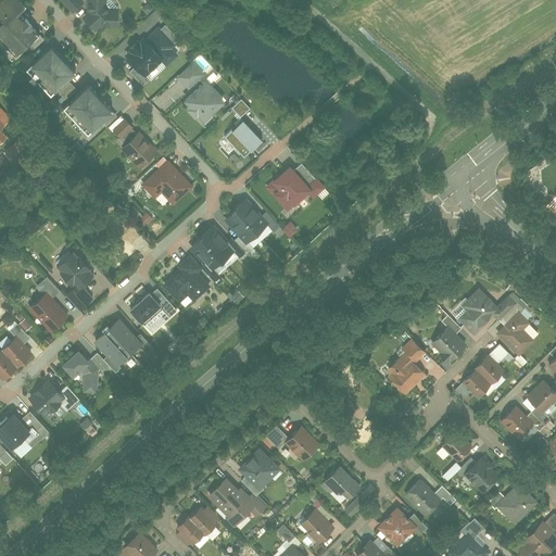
[(0,36),(13,51),(36,29),(16,10),(25,0),(24,0),(0,0),(0,13),(0,14),(0,36)]
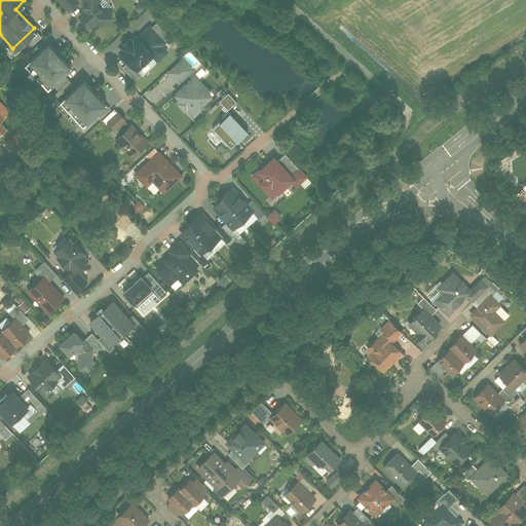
[(55,0),(67,11),(77,0),(55,0)]
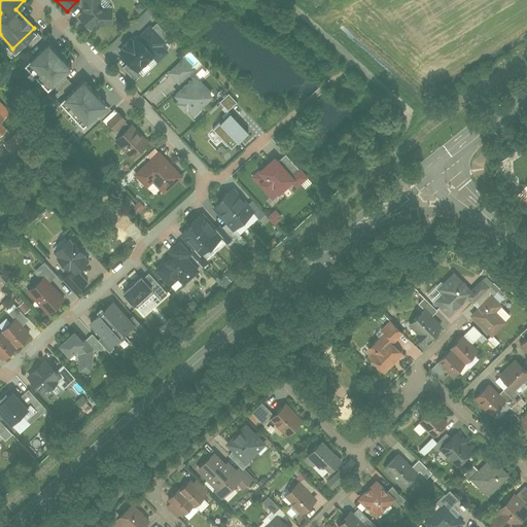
[(82,0),(83,10),(77,15),(90,29),(95,24),(111,24),(110,7),(102,7),(99,4),(98,0),(82,0)]
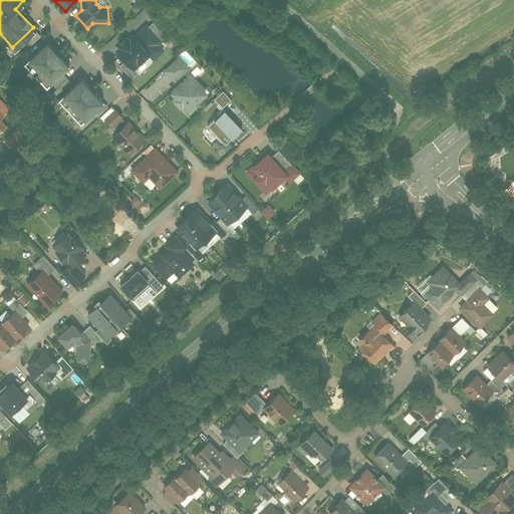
[(134,32),(114,50),(123,59),(117,65),(132,79),(165,47),(159,41),(165,35),(152,21),(148,25),(146,24),(135,34),(134,32)]
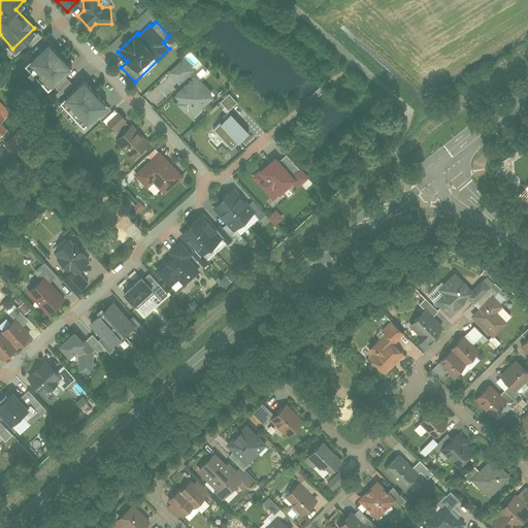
[(46,86),(69,63),(45,39),(23,61),(46,86)]
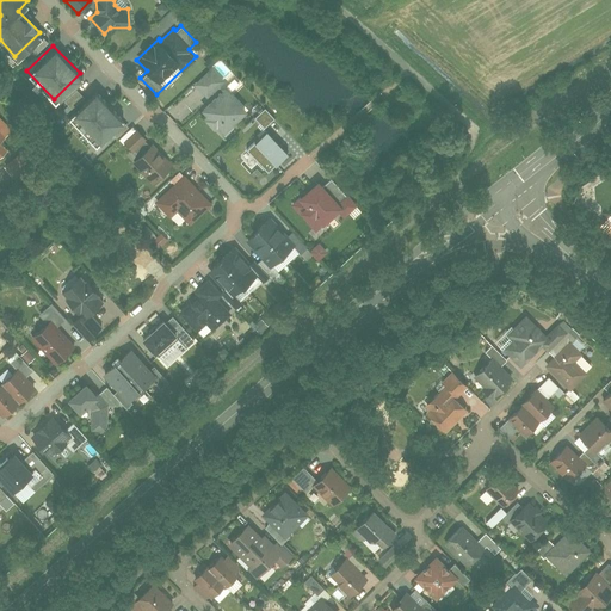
[(210,66),(196,79),(211,96),(199,106),(227,135),(235,127),(230,123),(246,107),(222,82),(224,80),(210,66)]
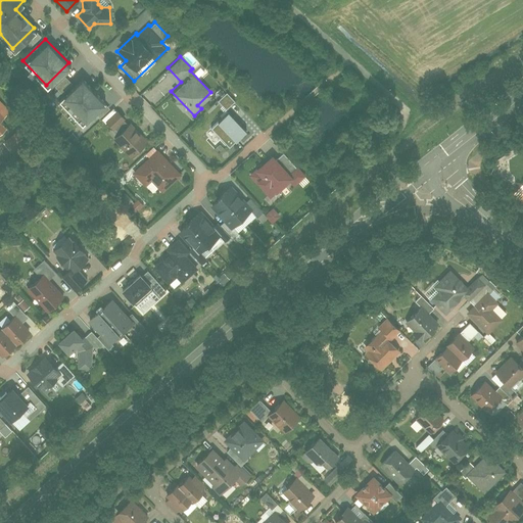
[(83,120),(103,101),(81,76),(60,95),(83,120)]
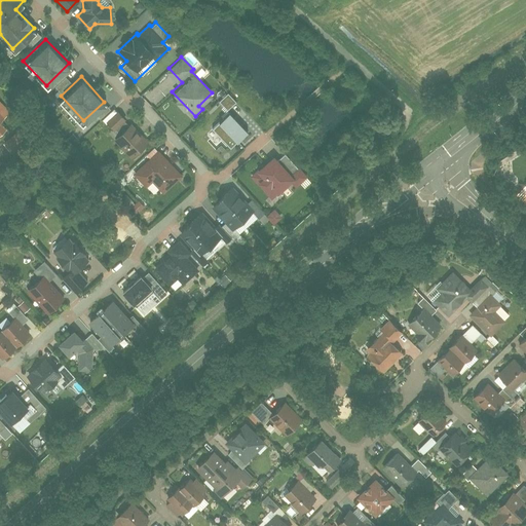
[(230,92),(222,101),(230,109),(239,102),(230,92)]
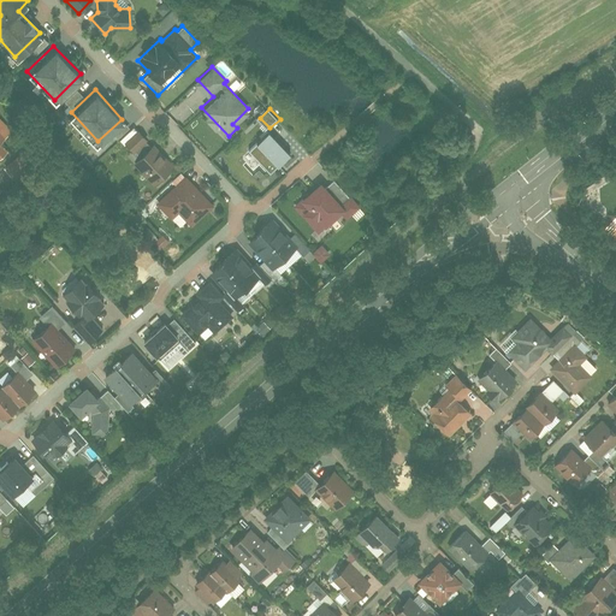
[(0,119),(0,157),(7,150),(0,142),(0,141),(11,130),(0,119)]
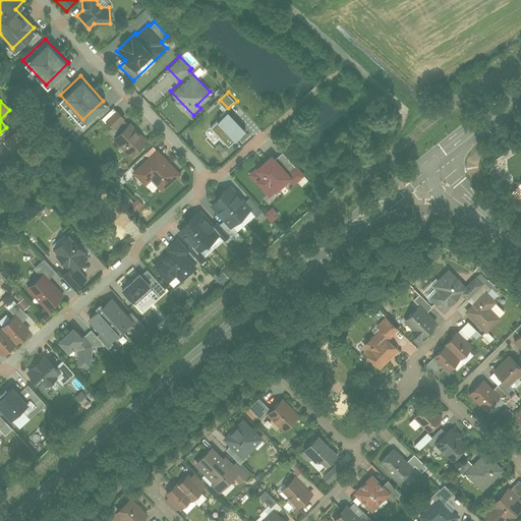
[(128,156),(147,139),(129,120),(126,123),(115,111),(105,119),(117,132),(111,136),(128,156)]
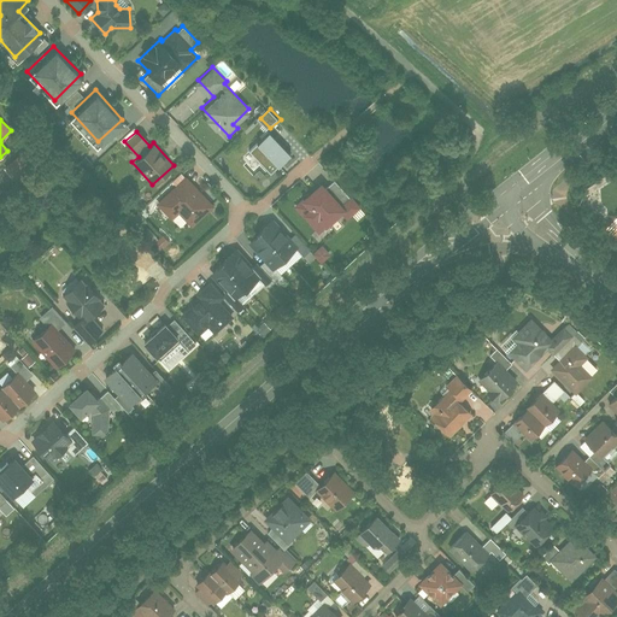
[(268,131),(240,157),(254,172),(259,168),(266,176),(289,154),(268,131)]
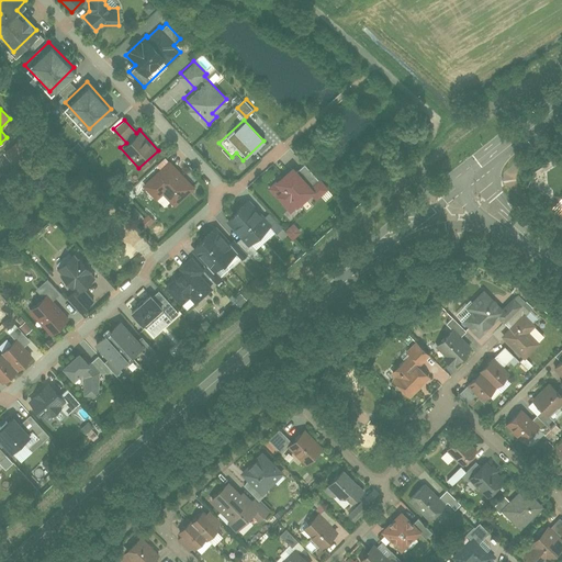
[(7,150),(20,170),(44,155),(30,134),(7,150)]
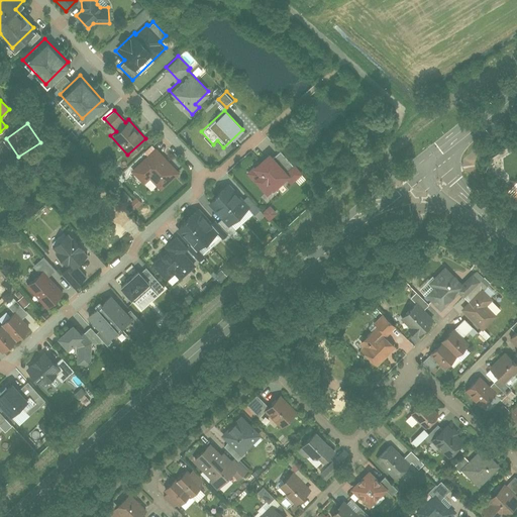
[(179,172),(156,147),(130,171),(143,184),(148,179),(160,191),(179,172)]
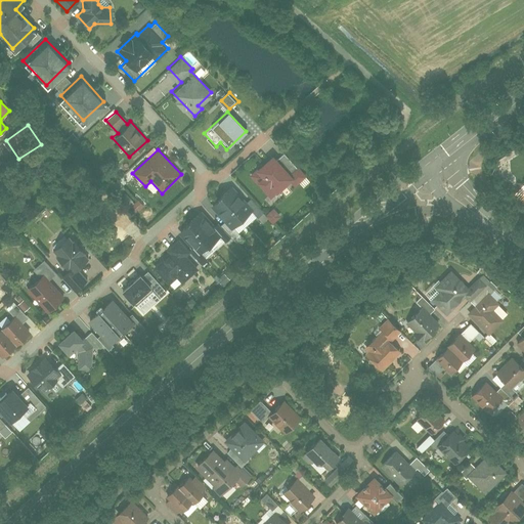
[(273,154),(251,174),(271,198),(291,179),(296,184),(306,175),(285,151),(277,158),(273,154)]
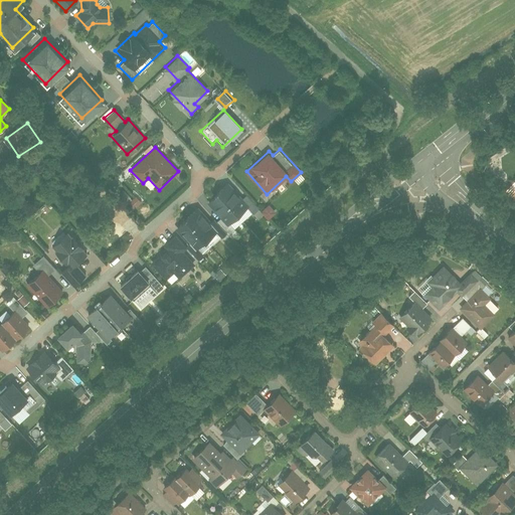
[(219,194),(238,215),(250,203),(231,183),(219,194)]
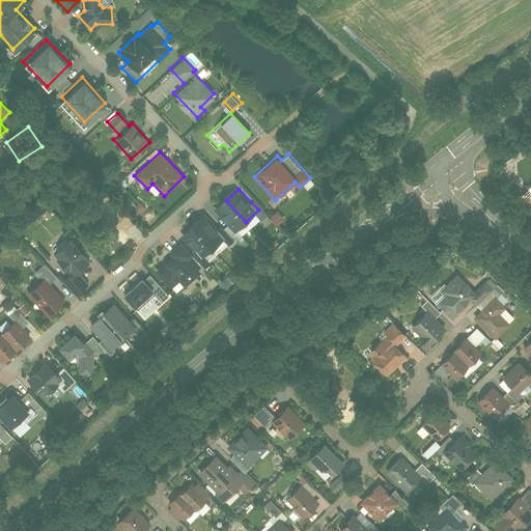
[(214,212),(233,233),(246,222),(226,200),(214,212)]
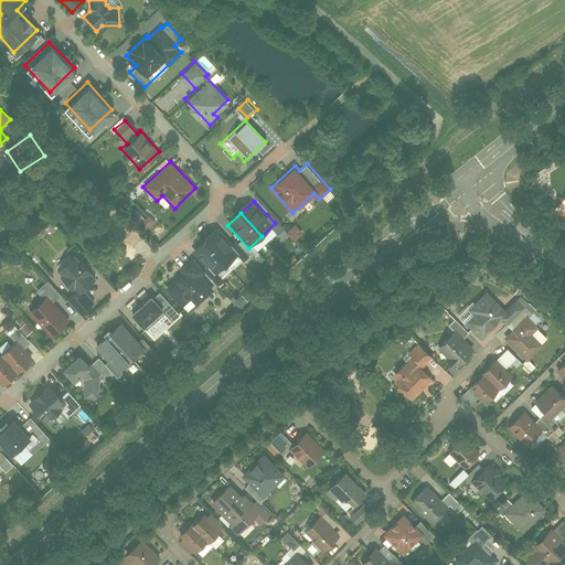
[(216,227),(204,238),(226,263),(240,251),(216,227)]
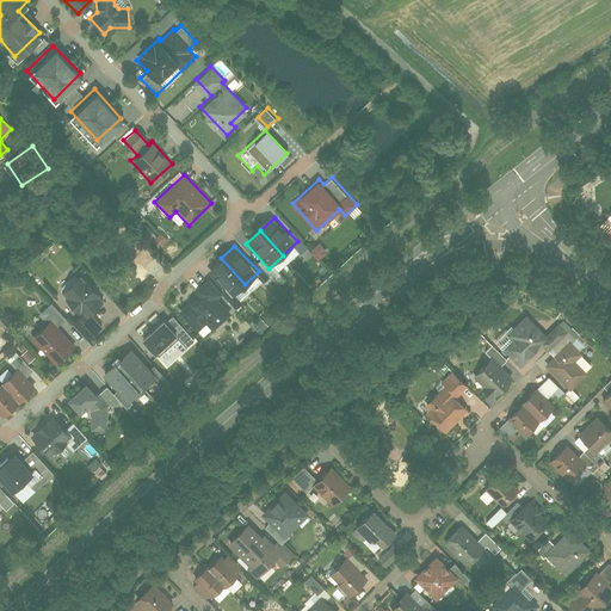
[(221,258),(208,270),(232,296),(245,284),(221,258)]
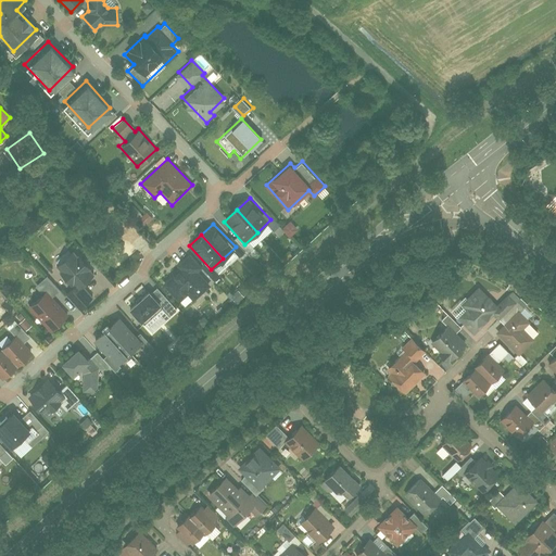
[(65,292),(80,308),(92,298),(81,286),(96,273),(73,247),(54,264),(73,285),(65,292)]
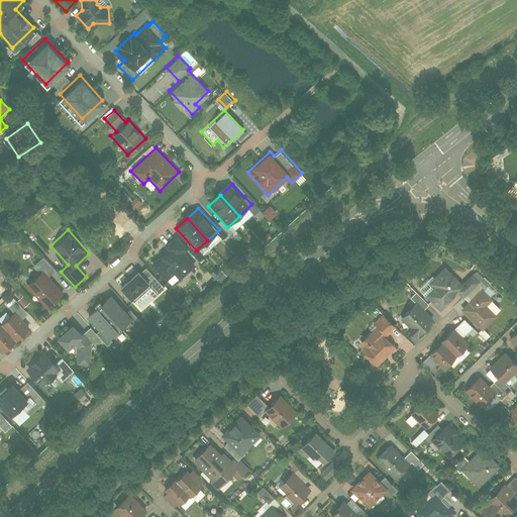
[(187,248),(176,235),(164,246),(166,248),(150,263),(166,280),(174,273),(179,279),(195,264),(184,251),(187,248)]
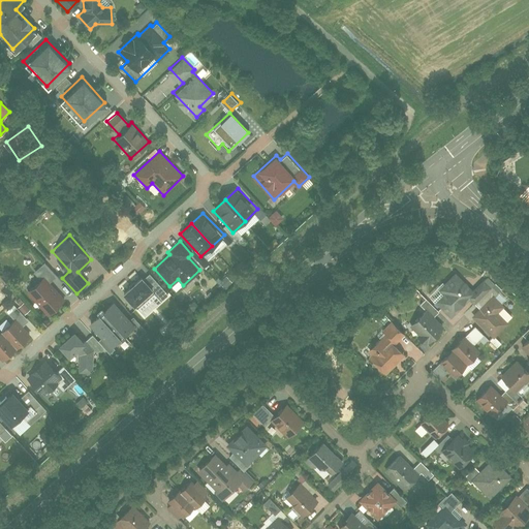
[(442,292),(434,300),(450,316),(469,298),(473,302),(490,285),(481,278),(471,288),(455,271),(438,288),(442,292)]
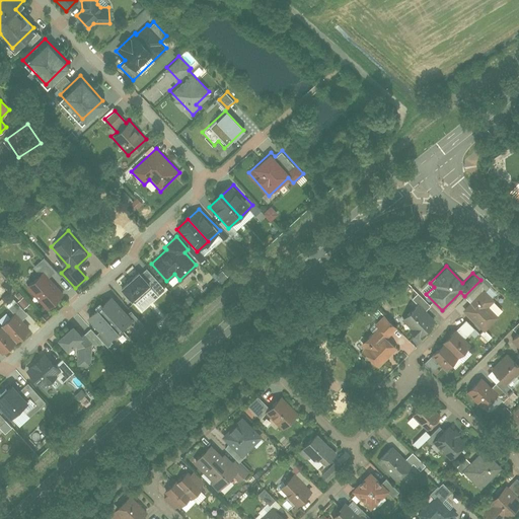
[(25,286),(47,309),(64,294),(43,271),(25,286)]
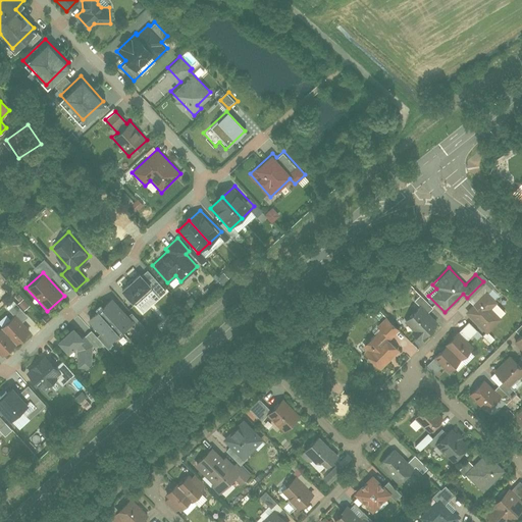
[(138,272),(120,289),(135,304),(152,288),(138,272)]
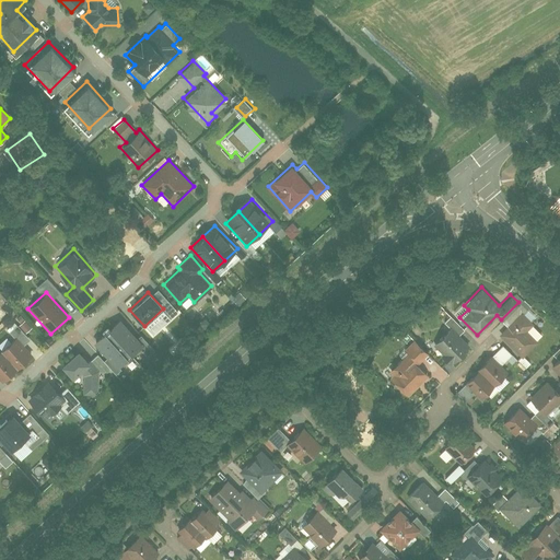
[(506,325),(498,333),(521,356),(537,340),(526,329),(533,323),(522,313),(526,310),(518,302),(501,319),(506,325)]
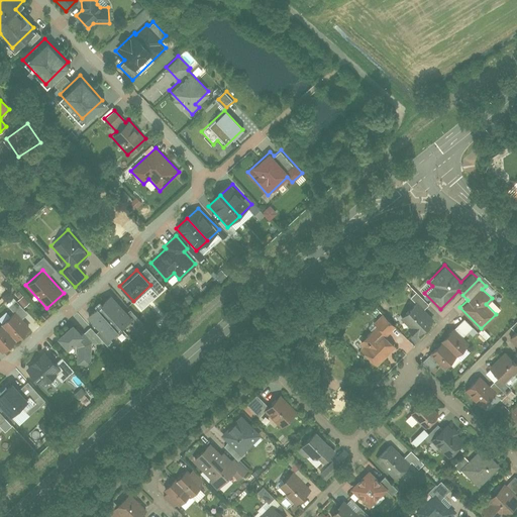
[(427,303),(415,292),(410,297),(415,302),(399,319),(416,335),(433,318),(423,308),(427,303)]
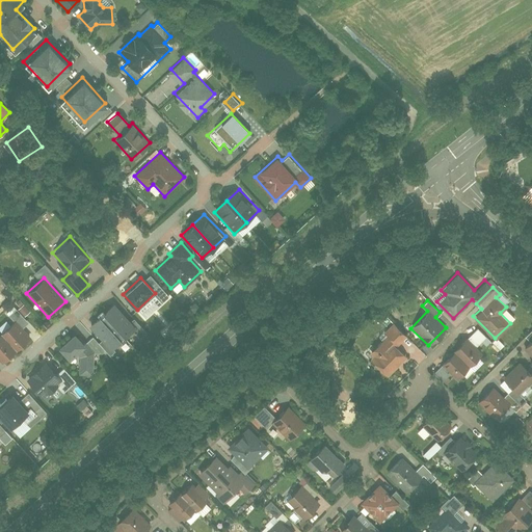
[(114,302),(102,314),(124,338),(136,326),(114,302)]
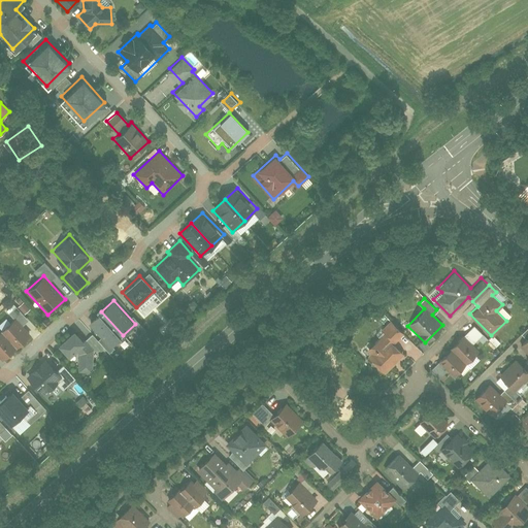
[(101,311),(89,323),(109,347),(123,335),(101,311)]
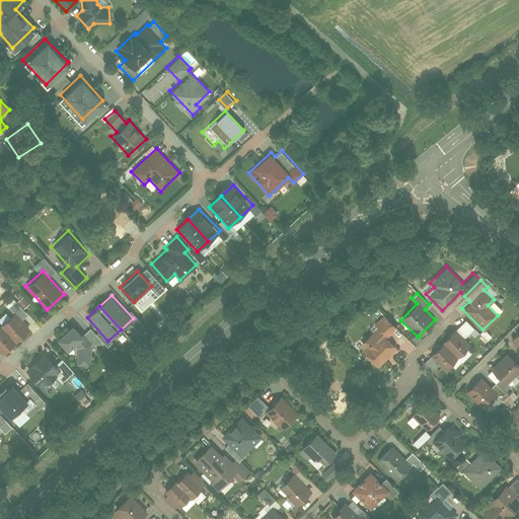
[(0,323),(15,342),(28,330),(13,313),(0,323)]
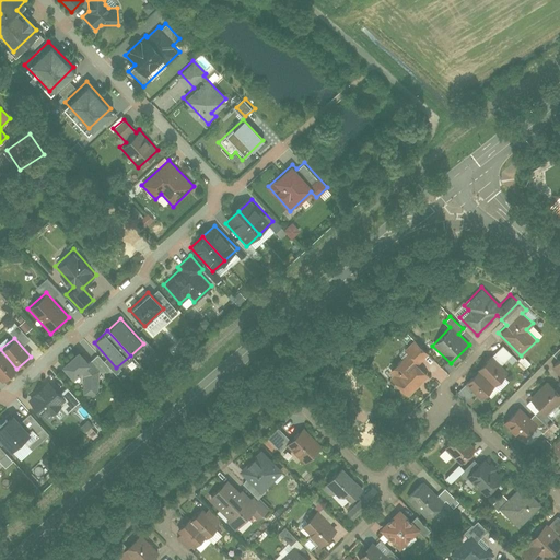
[(428,353),(413,339),(404,349),(406,352),(387,370),(393,375),(389,378),(407,396),(429,375),(417,363),(428,353)]
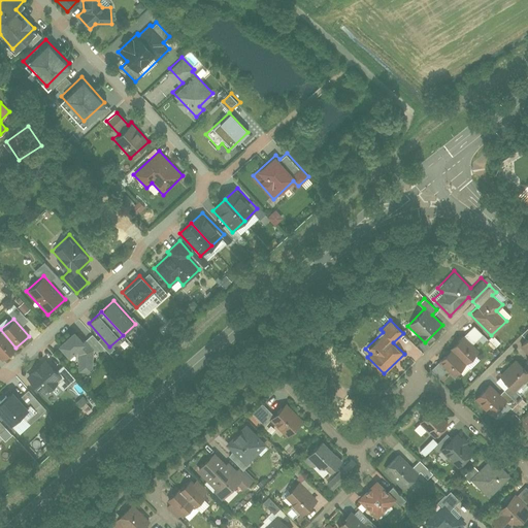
[(527,325),(521,333),(526,337),(519,347),(527,355),(527,325)]
